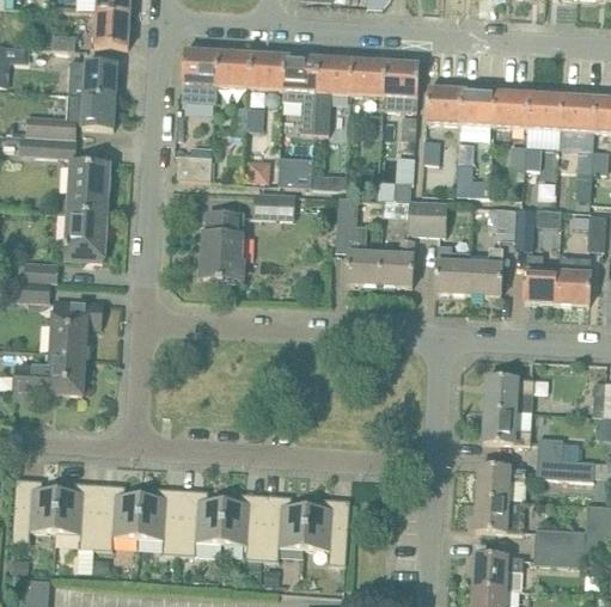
[(96,0),(96,13),(129,16),(129,0),(96,0)]
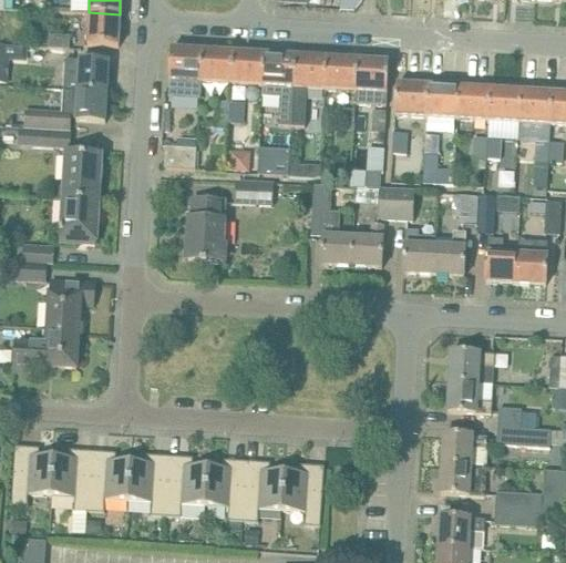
[(338,0),(338,8),(352,9),(361,0),(338,0)]
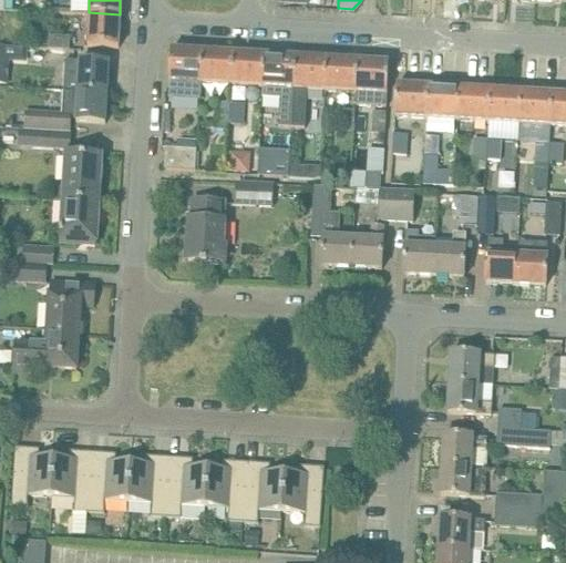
[(117,44),(120,14),(89,12),(86,43),(117,44)]
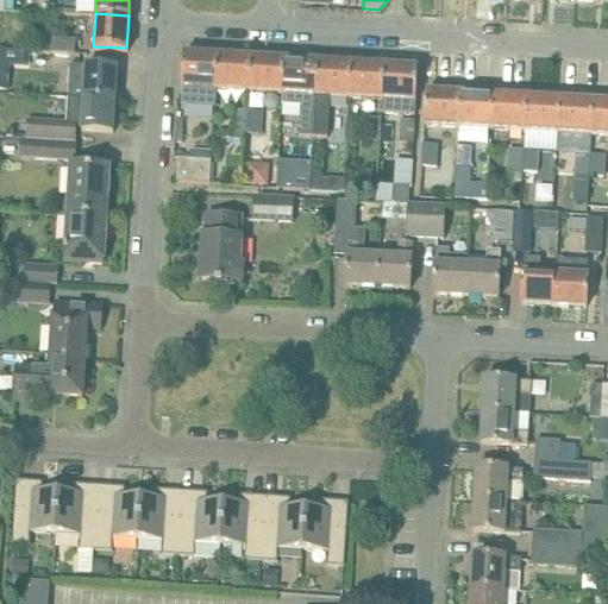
[(51,49),(66,50),(74,50),(74,36),(51,35),(51,49)]
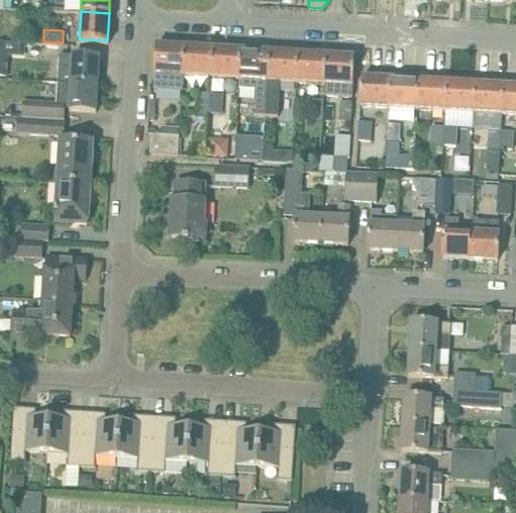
[(0,73),(6,74),(8,39),(0,38),(0,73)]
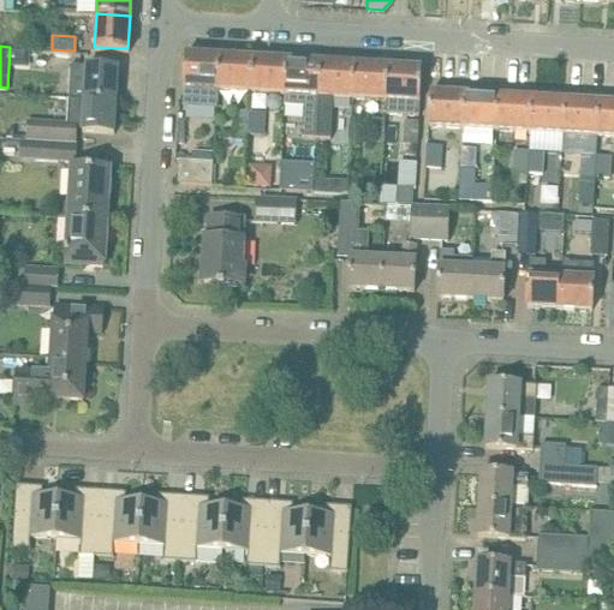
[(216,87),(218,87),(219,53),(184,51),(183,84),(182,103),(215,105),(216,87)]
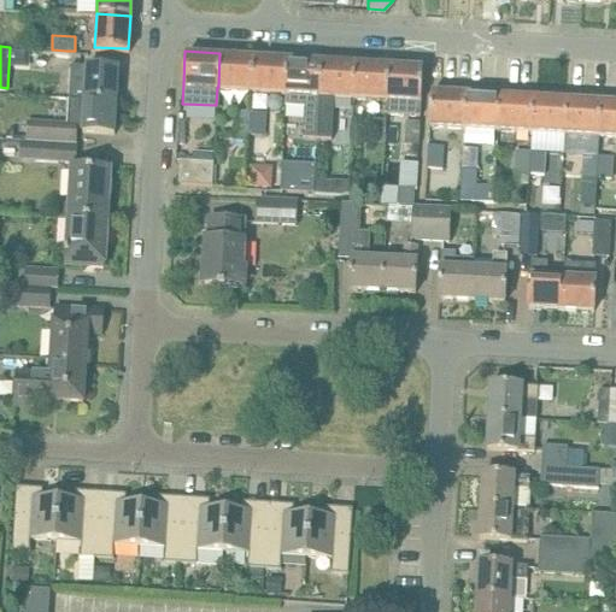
[(253,54),(220,53),(218,87),(251,89),(253,54)]
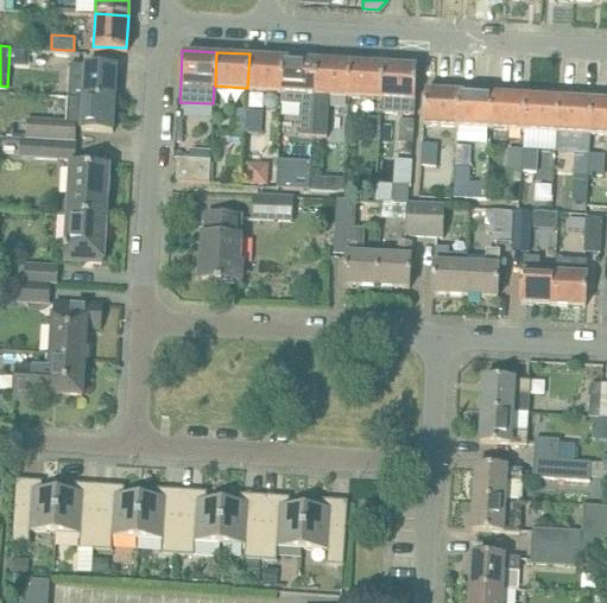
[(283,56),(250,54),(247,88),(280,89),(279,101),(280,101),(283,56)]
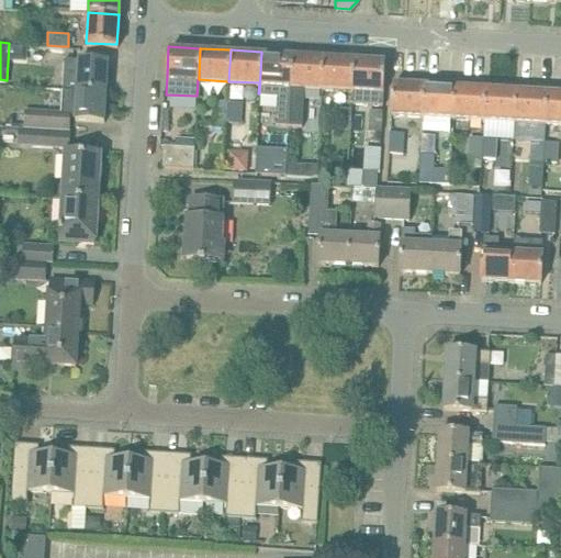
[(275,123),(288,124),(290,85),(292,54),(261,52),(259,93),(277,95),(275,123)]
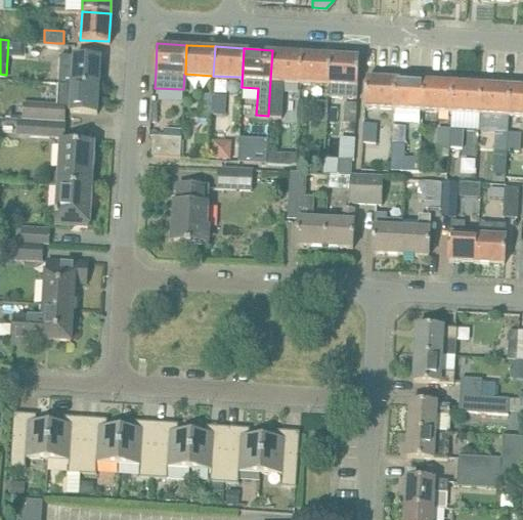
[(280,116),(282,80),(300,81),(301,51),(272,50),(270,79),(268,116),(280,116)]
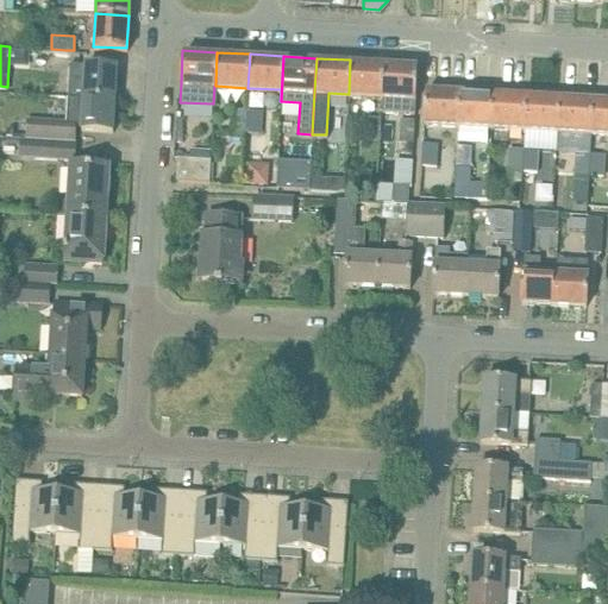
[(350,60),(349,94),(381,95),(383,62),(350,60)]
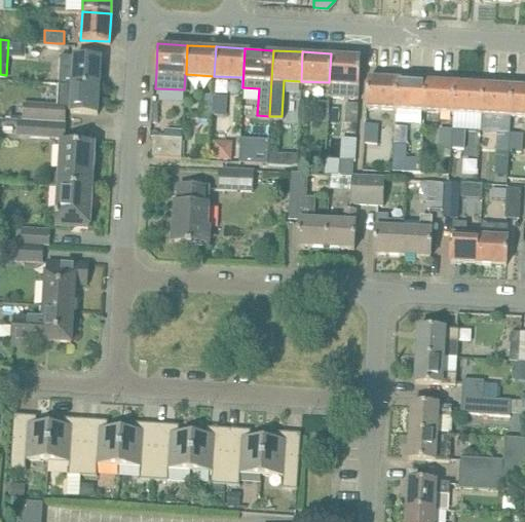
[(73,66),(72,82),(99,83),(100,56),(61,52),(60,65),(73,66)]
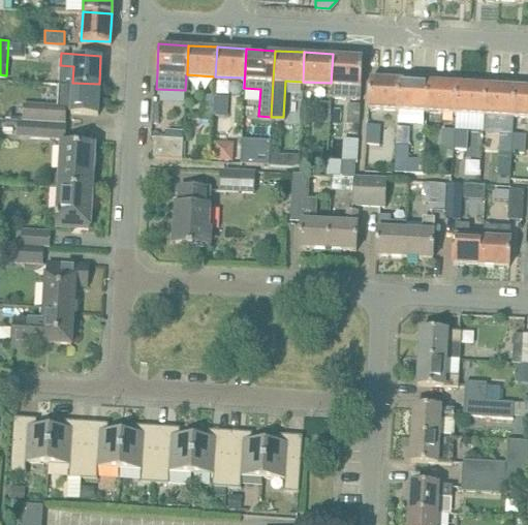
[(362,56),(333,54),(331,83),(361,85),(362,56)]
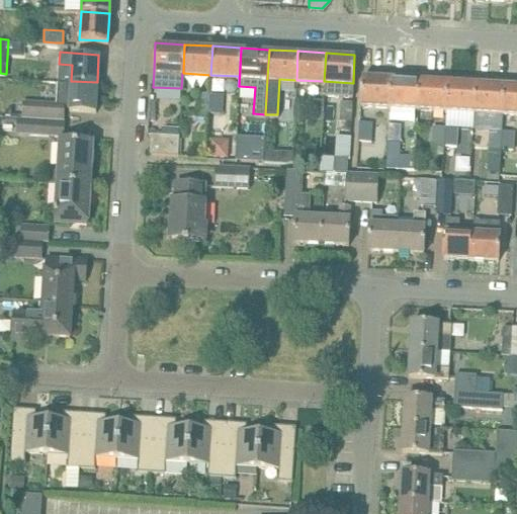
[(359,103),(389,105),(390,76),(361,75),(359,103)]
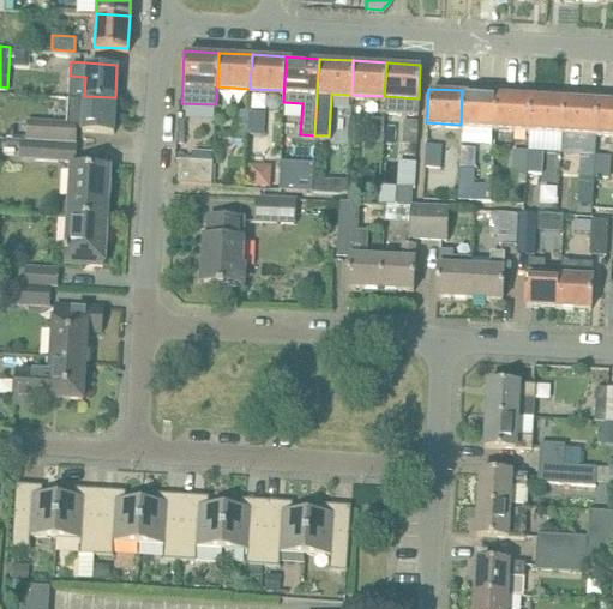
[(462,90),(461,125),(494,126),(496,92),(462,90)]
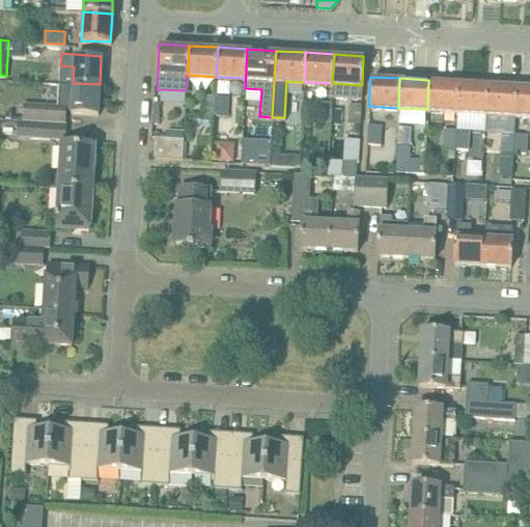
[(457,82),(428,80),(427,109),(456,111),(457,82)]
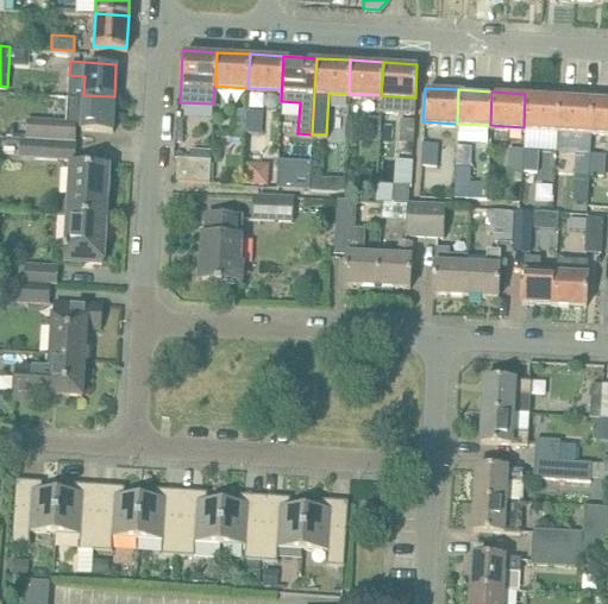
[(112,129),(114,96),(83,95),(68,94),(67,112),(67,119),(26,117),(25,137),(75,140),(76,126),(112,129)]
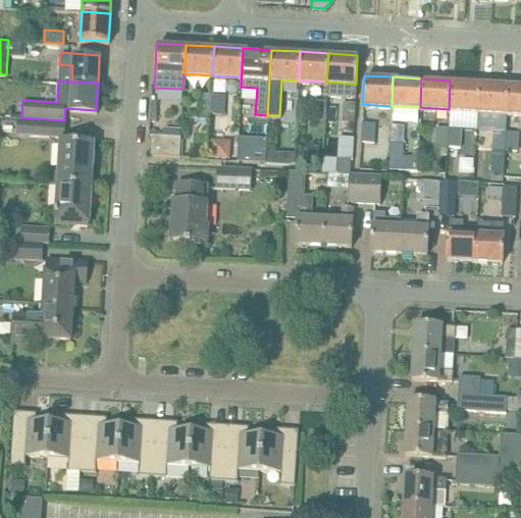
[(479,82),(450,81),(449,109),(477,111),(479,82)]
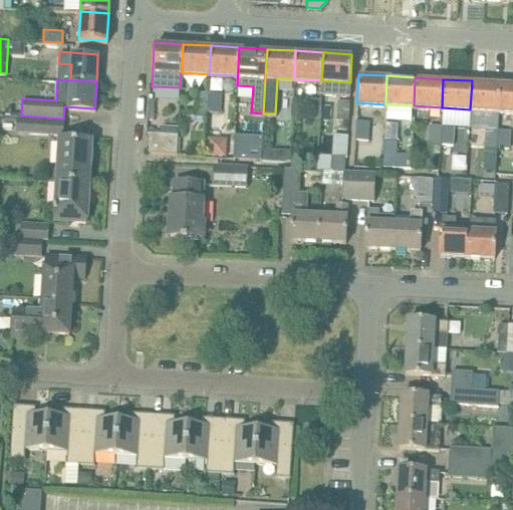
[(470,109),(498,110),(500,82),(472,80),(470,109)]
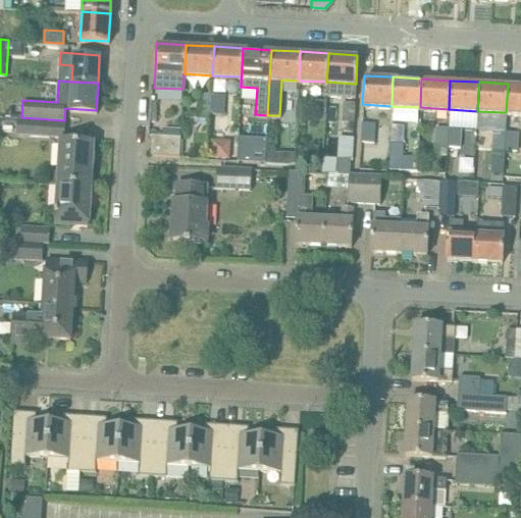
[(506,112),(520,113),(520,84),(508,84),(506,112)]
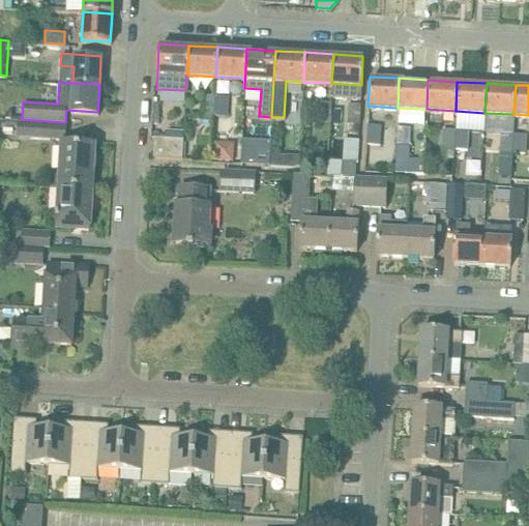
[(200,113),(213,113),(214,93),(202,92),(200,113)]
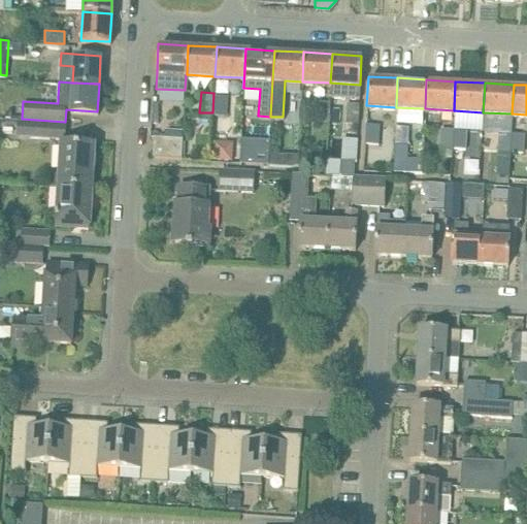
[(227,94),(213,93),(212,112),(226,113),(227,94)]
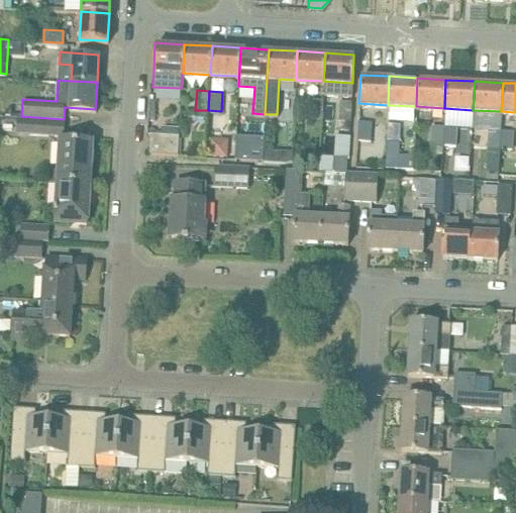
[(308,116),(321,117),(323,98),(310,97),(308,116)]
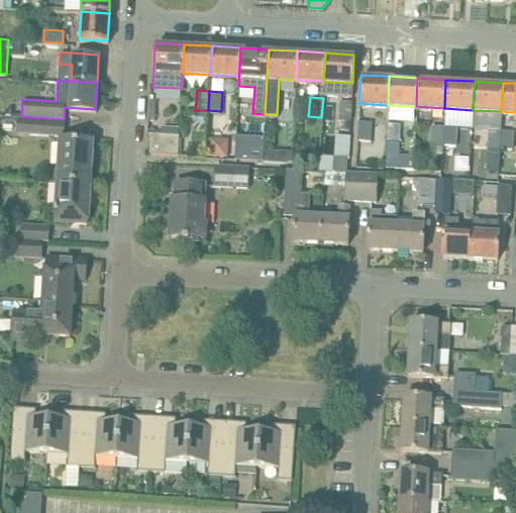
[(350,100),(338,99),(337,118),(349,119),(350,100)]
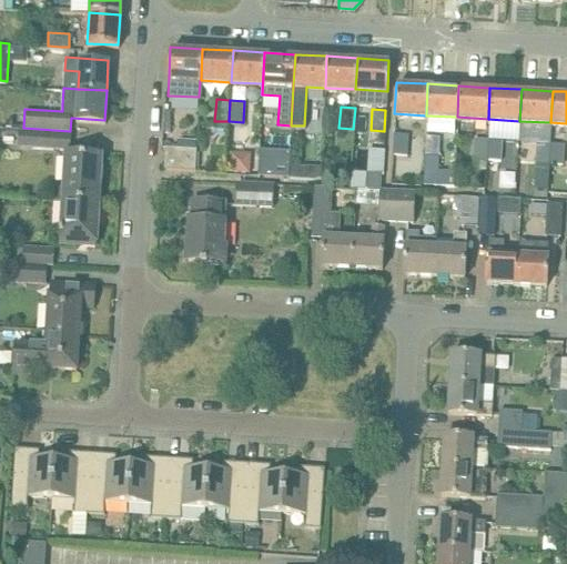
[(70,132),(40,130),(17,129),(16,144),(69,148),(70,132)]
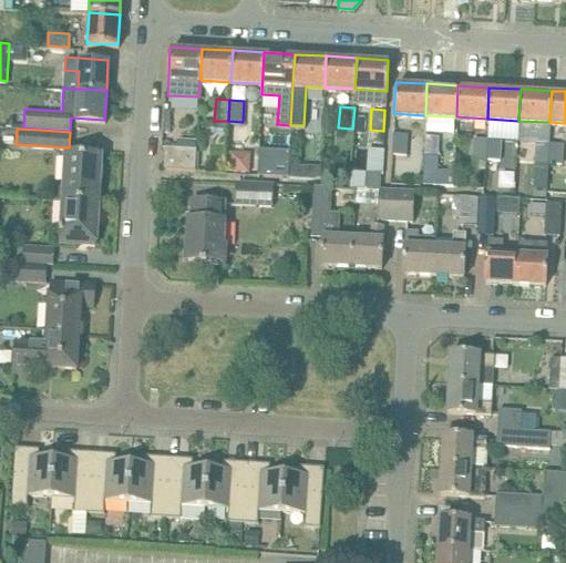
[(408,132),(393,131),(391,152),(407,153),(408,132)]
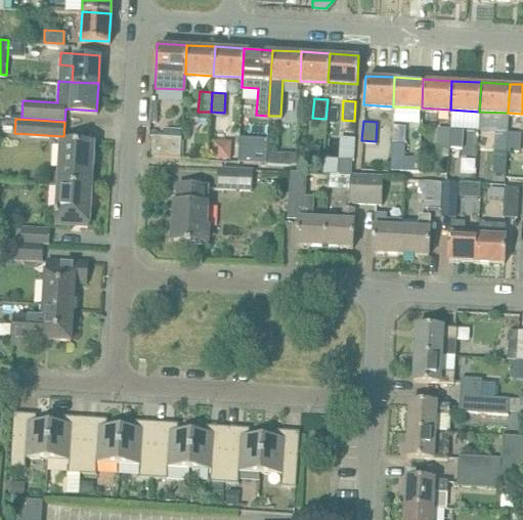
[(405,124),(392,123),(391,142),(401,142),(404,142),(405,124)]
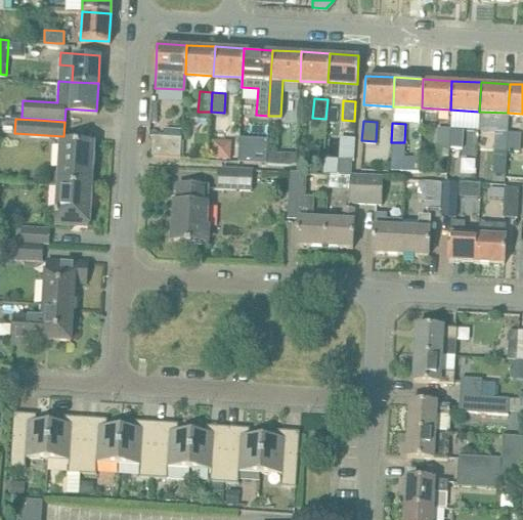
[(181,135),(179,135),(180,127),(163,126),(163,131),(158,131),(158,134),(151,133),(150,153),(179,155),(181,135)]
